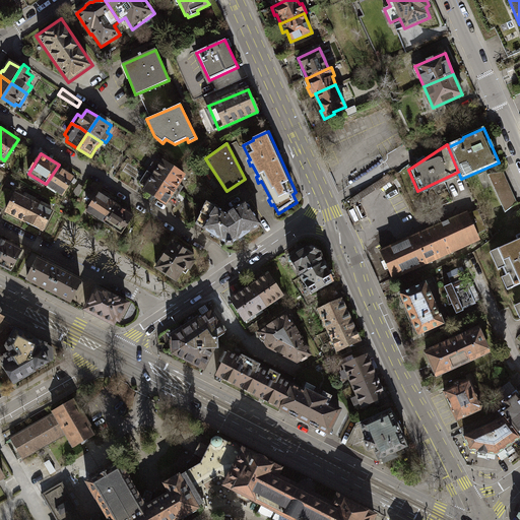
[(165,182),(175,167),(164,159),(160,163),(156,160),(148,172),(152,174),(153,175),(157,178),(165,182)]
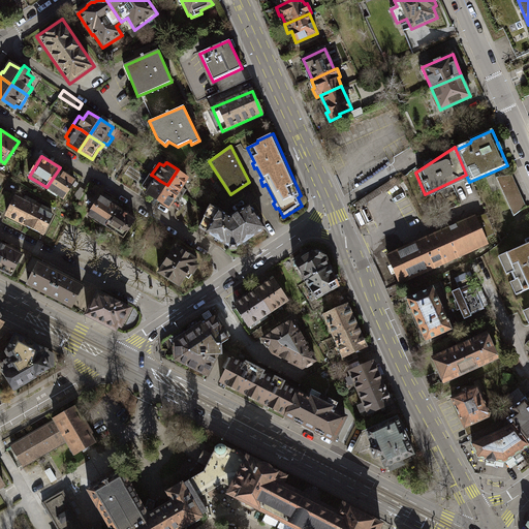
[(47,187),(63,197),(71,185),(78,188),(81,182),(75,179),(72,177),(60,167),(47,187)]
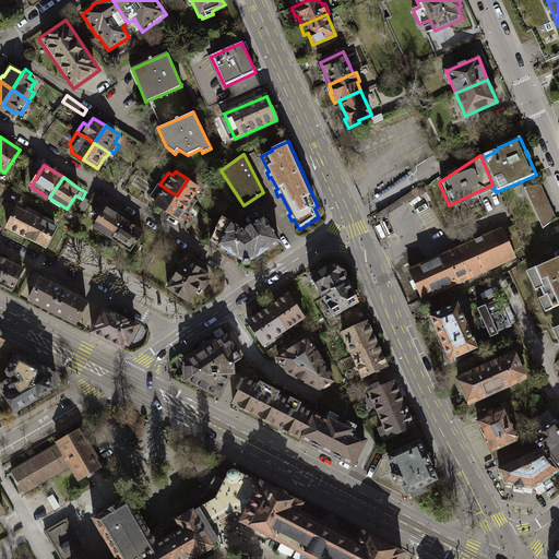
[(201,188),(188,179),(177,195),(187,203),(190,205),(191,206),(194,209),(199,202),(194,199),(201,188)]
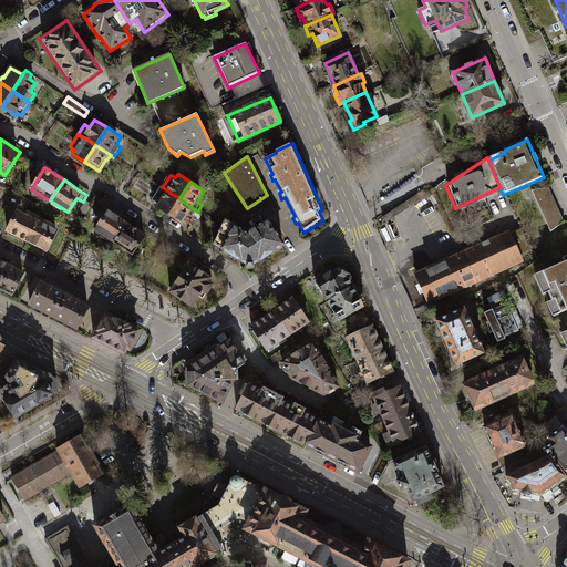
[(155,207),(168,216),(179,198),(172,194),(167,191),(166,189),(162,187),(153,200),(157,204),(155,207)]
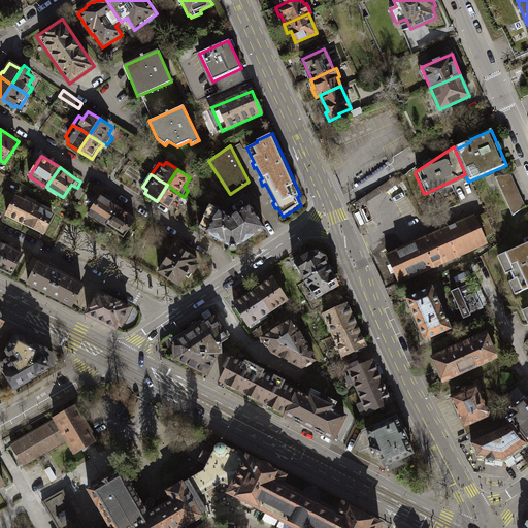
[(512,174),(495,177),(513,216),(525,206),(512,174)]
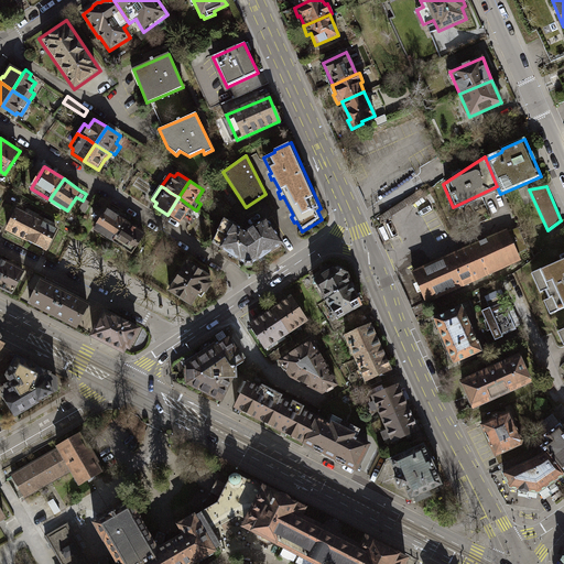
[(183,220),(191,225),(199,213),(196,210),(193,208),(192,207),(188,205),(179,197),(167,215),(182,223),(183,220)]
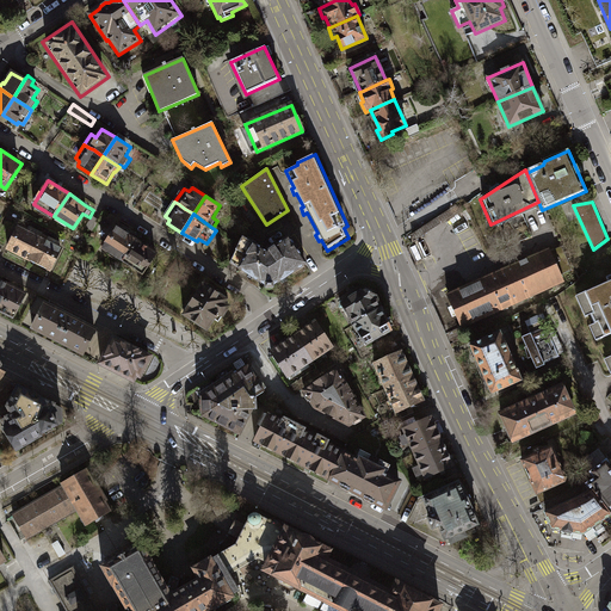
[(20,224),(7,250),(30,260),(41,240),(42,236),(44,232),(31,224),(29,229),(20,224)]
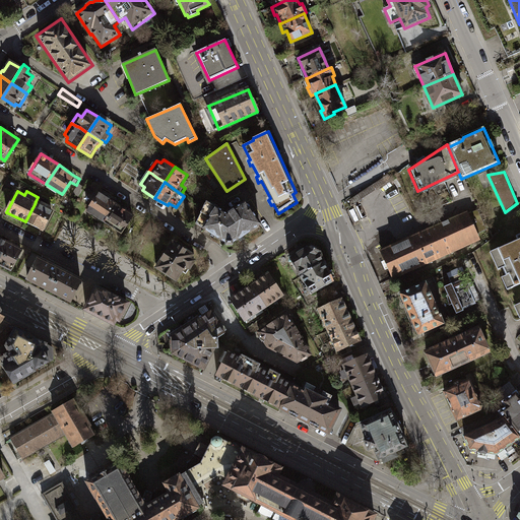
[(100,191),(87,210),(105,221),(117,202),(100,191)]
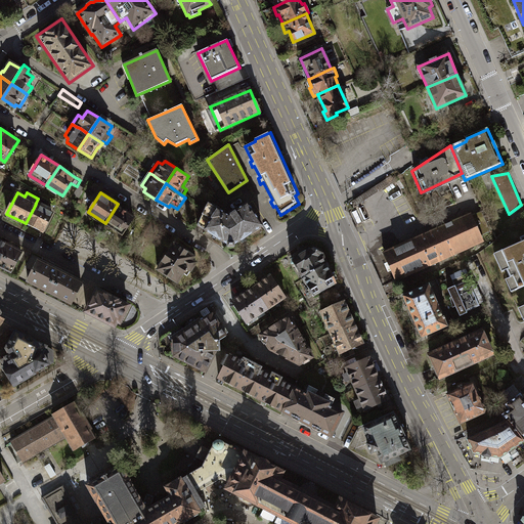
[(26,223),(43,231),(53,211),(50,210),(51,206),(38,199),(36,203),(35,206),(26,223)]
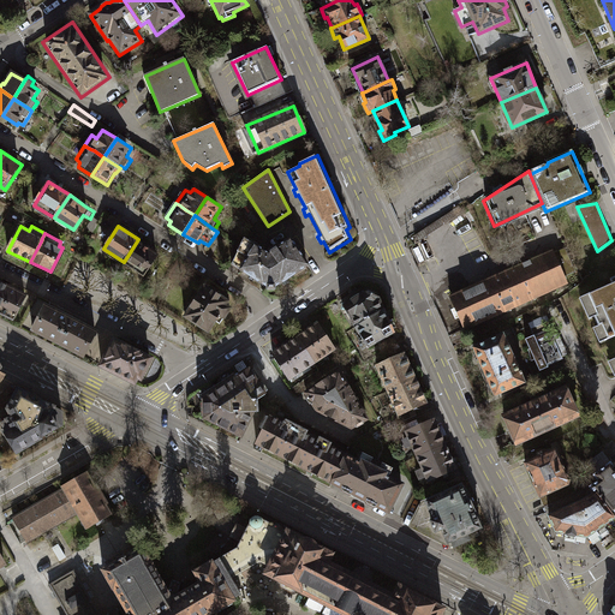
[(292,238),(269,255),(261,250),(255,246),(248,242),(244,239),(239,249),(238,252),(232,266),(244,272),(248,274),(267,287),(268,292),(278,291),(278,288),(311,266),(292,238)]
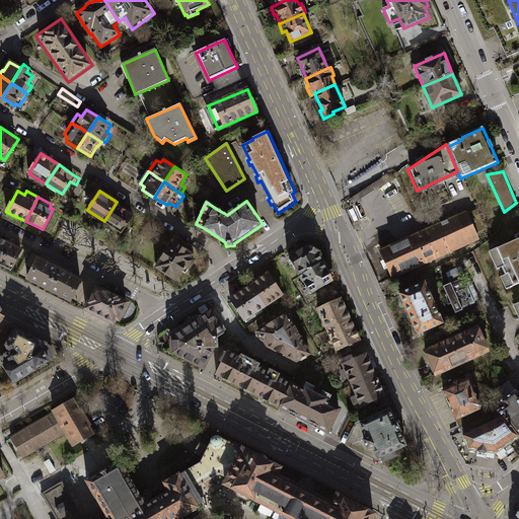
[(104,221),(123,233),(136,214),(117,202),(104,221)]
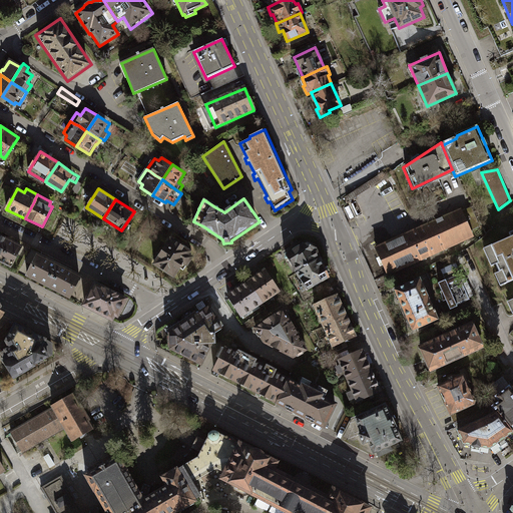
[(471,207),(461,212),(470,231),(479,226),(471,207)]
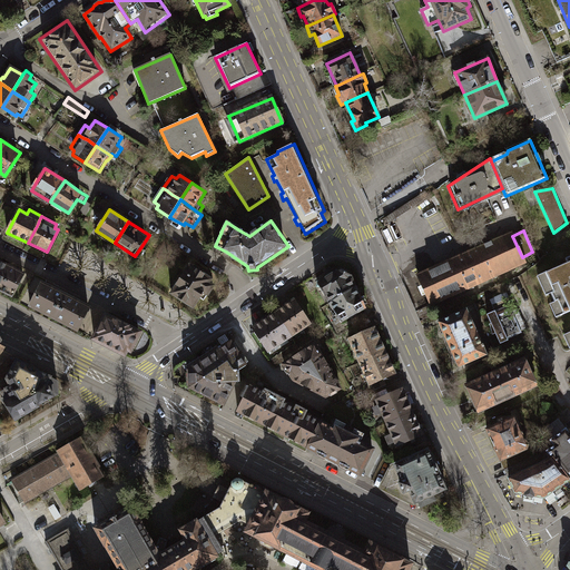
[(511,234),(418,275),(431,305),(516,266),(516,265),(523,262),(522,257),(512,236),(511,234)]
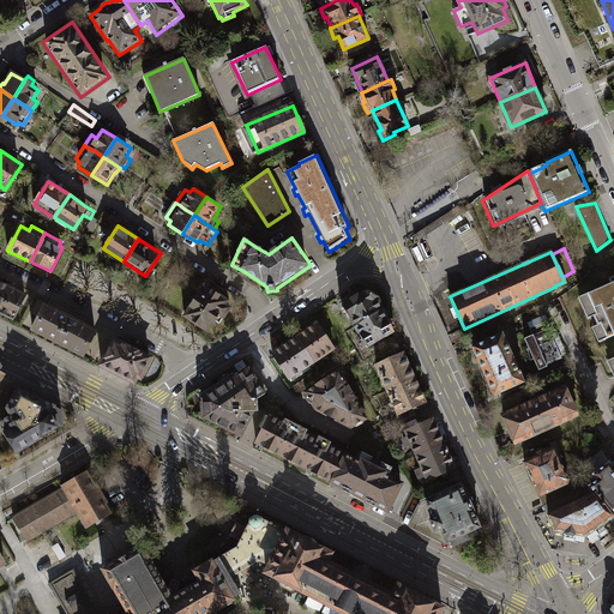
[(585,296),(577,300),(587,319),(593,315),(597,325),(589,330),(595,345),(605,341),(613,337),(613,336),(613,278),(613,280),(613,282),(613,283),(591,294),(585,296)]
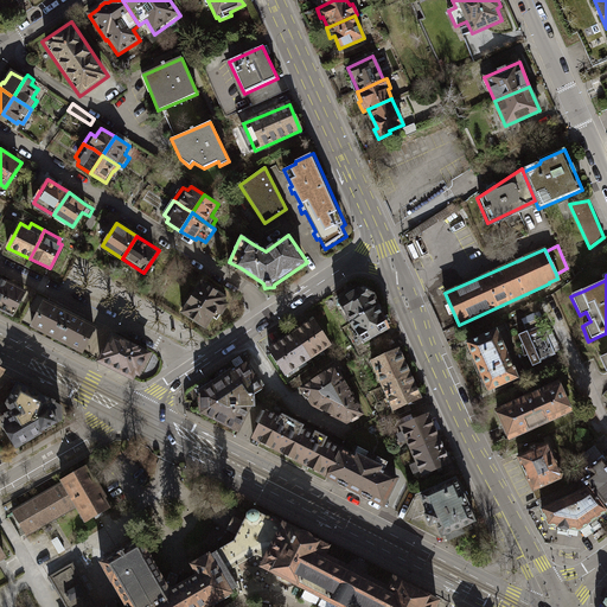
[(0,311),(12,317),(27,292),(0,278),(0,311)]
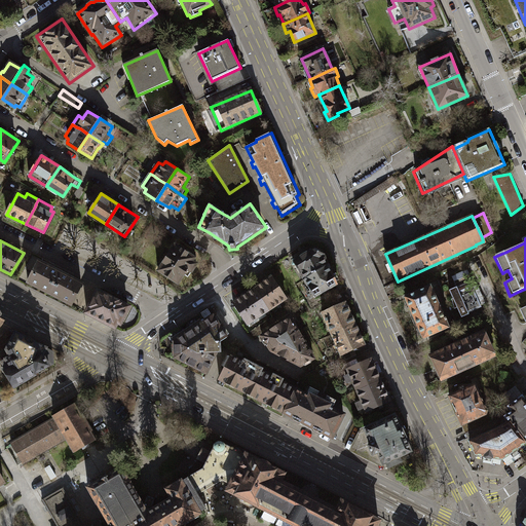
[(175,240),(156,269),(180,285),(186,275),(189,278),(193,272),(194,270),(199,263),(195,260),(198,256),(175,240)]
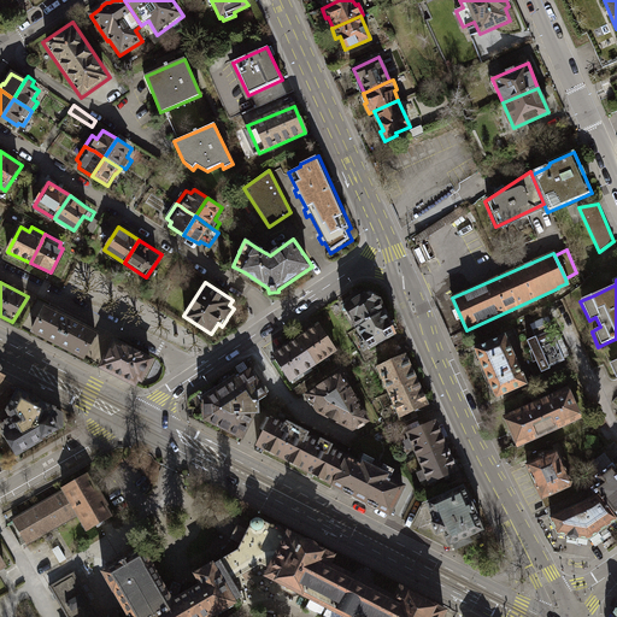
[(357,329),(385,310),(380,299),(365,293),(347,306),(344,305),(344,311),(346,312),(357,329)]
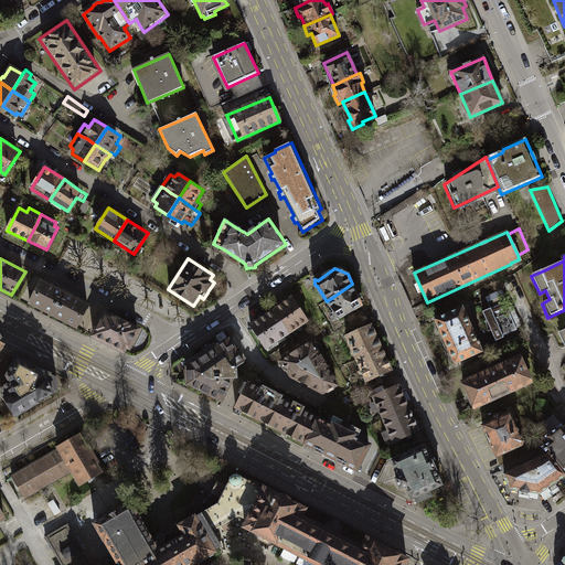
[(43,278),(30,304),(54,317),(67,290),(43,278)]
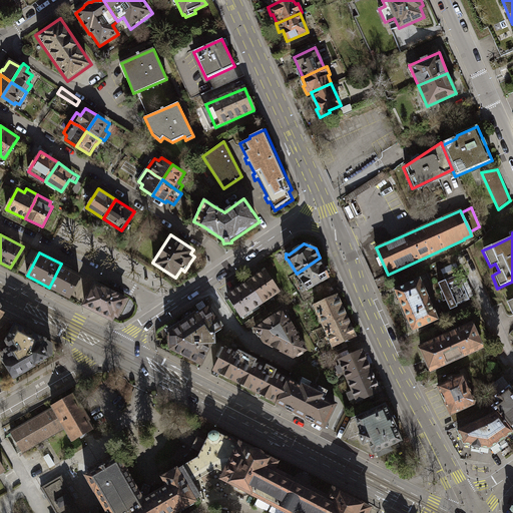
[(320,258),(297,274),(307,291),(329,278),(328,274),(329,274),(327,268),(325,269),(320,258)]
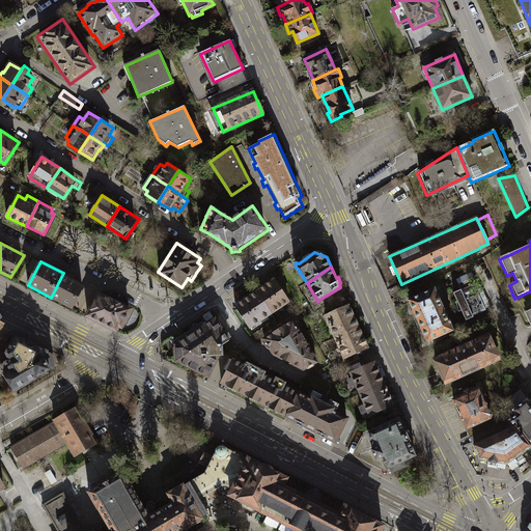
[(75,308),(86,284),(63,273),(51,298),(75,308)]
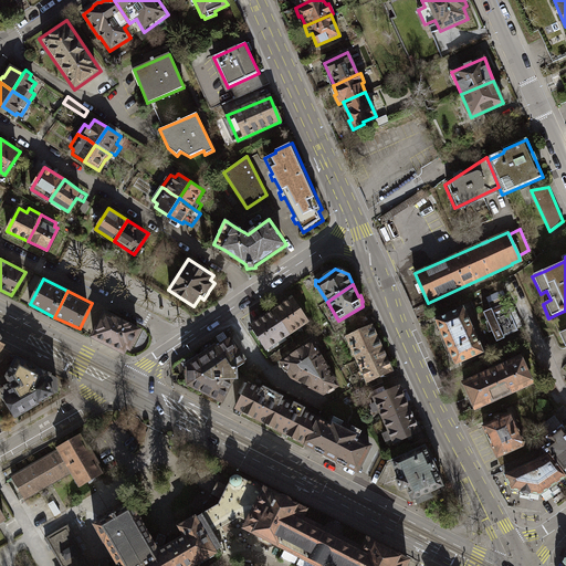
[(491,308),(483,313),(496,342),(504,338),(504,335),(515,331),(517,329),(523,327),(514,305),(510,307),(503,291),(486,299),(491,308)]
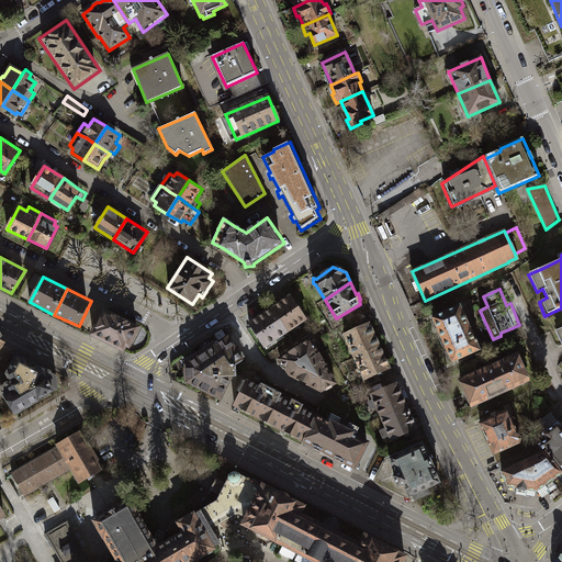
[(290,296),(272,308),(287,332),(305,319),(290,296)]
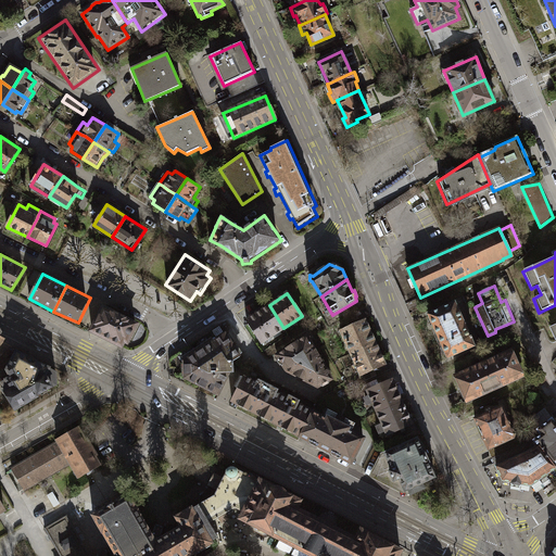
[(453,304),(426,316),(445,359),(471,348),(453,304)]
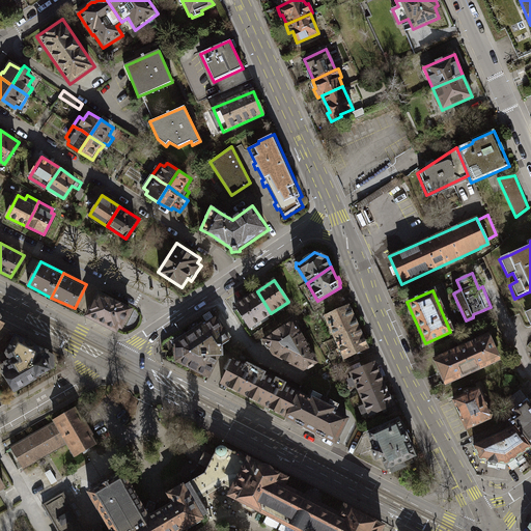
[(257,291),(235,305),(250,327),(271,313),(257,291)]
